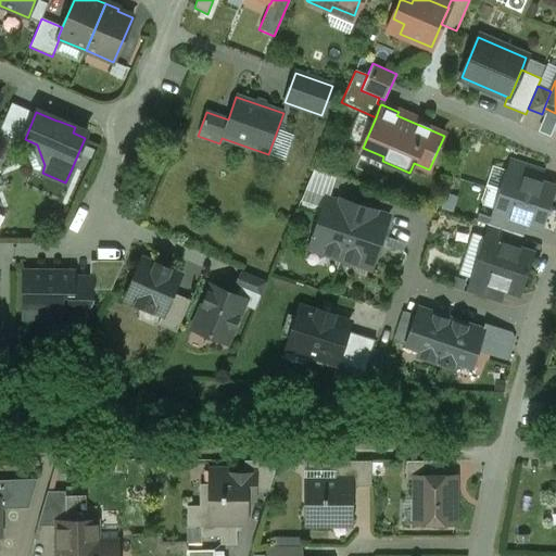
[(15,128),(3,123),(0,129),(0,135),(11,139),(15,128)]
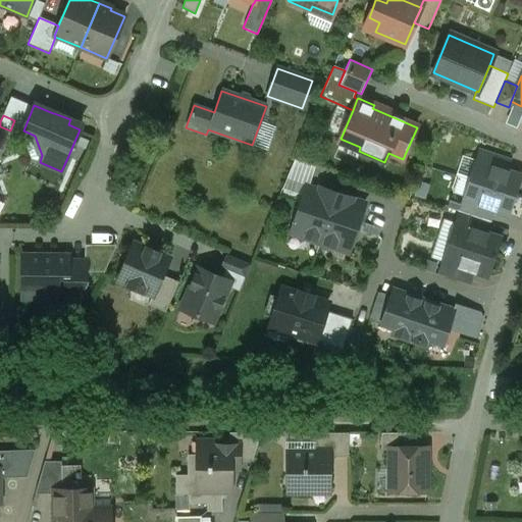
[(512,160),(479,150),(475,162),(508,172),(512,160)]
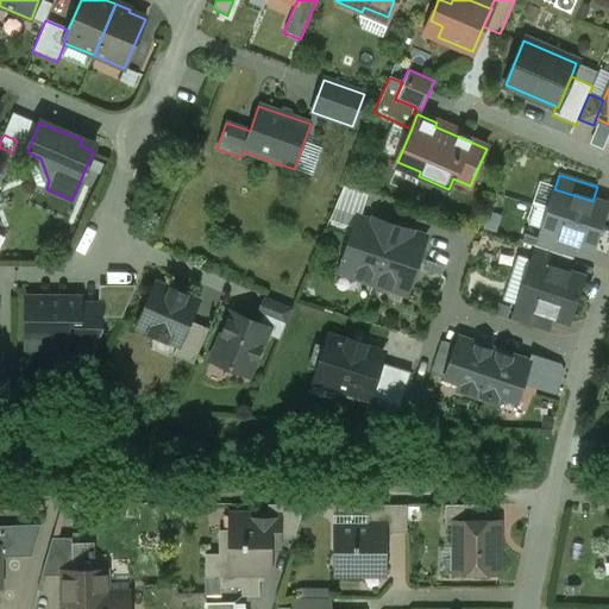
[(592,201),(554,189),(547,212),(601,228),(608,206),(592,201)]
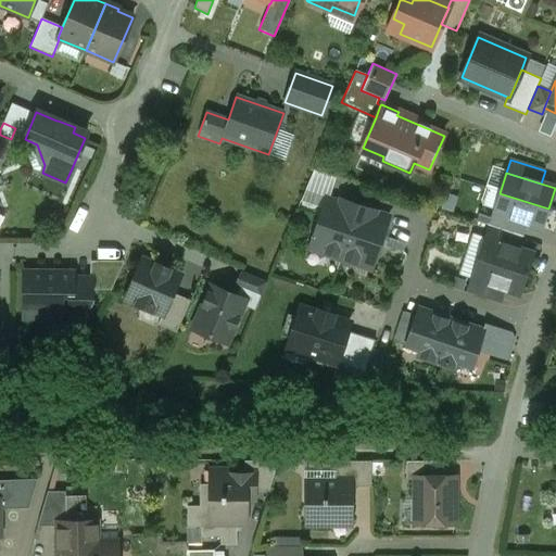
[(548,209),(500,193),(493,214),(527,225),(541,229),(548,209)]
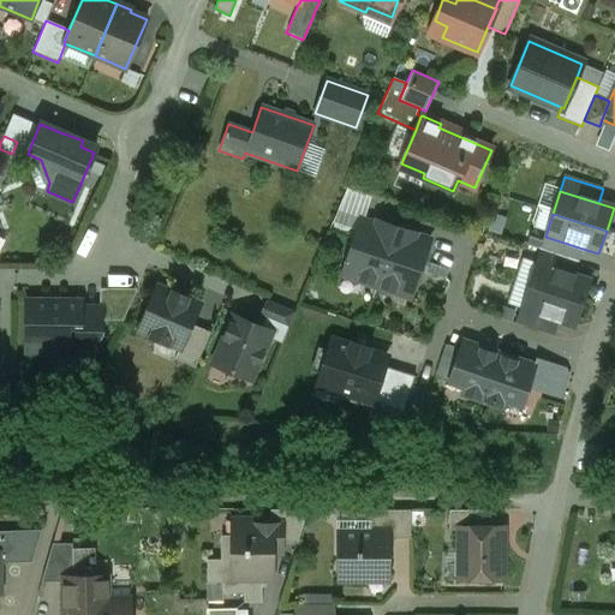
[(376,225),(360,219),(342,274),(376,285),(395,227),(377,221),(376,225)]
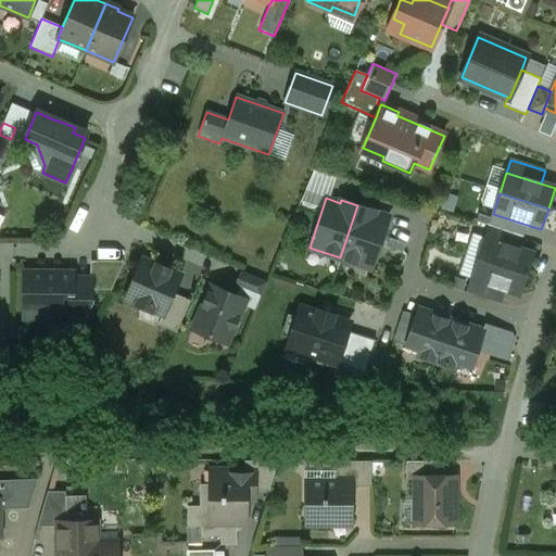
[(357,205),(340,257),(371,268),(388,218),(374,214),(375,211),(357,205)]
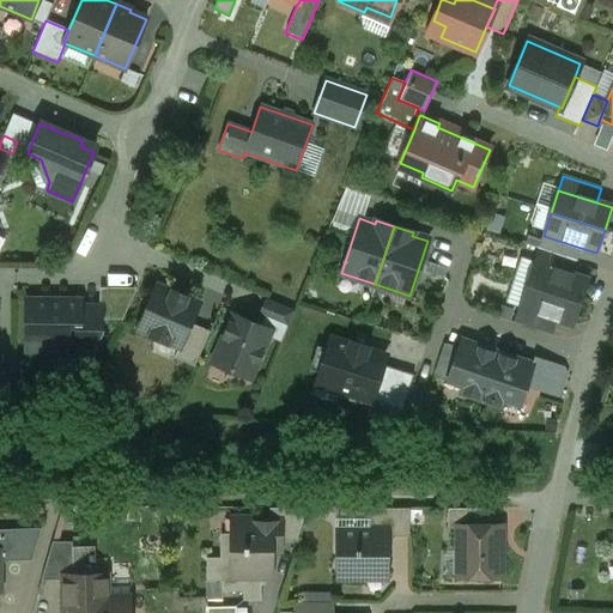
[(0,255),(2,256),(10,237),(0,232),(0,255)]
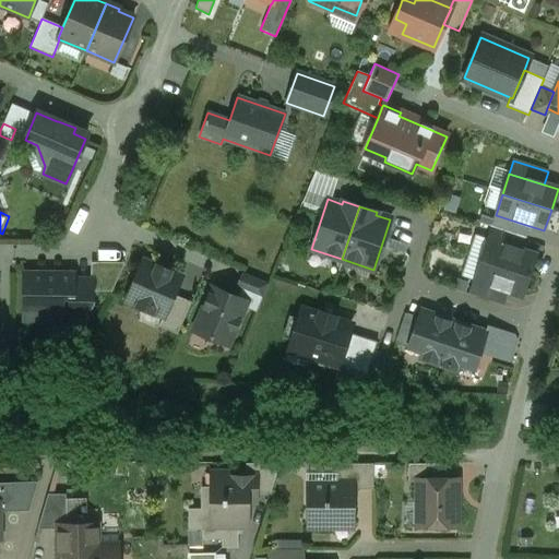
[(530,226),(496,215),(494,219),(491,226),(490,226),(490,227),(525,239),(530,226)]
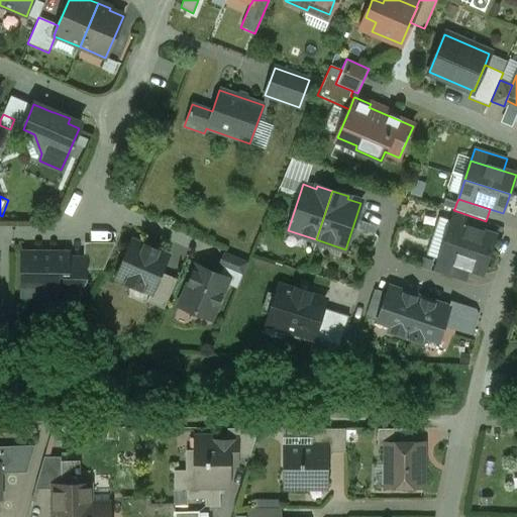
[(456,203),(445,200),(442,206),(453,210),(453,209),(454,209),(456,203)]
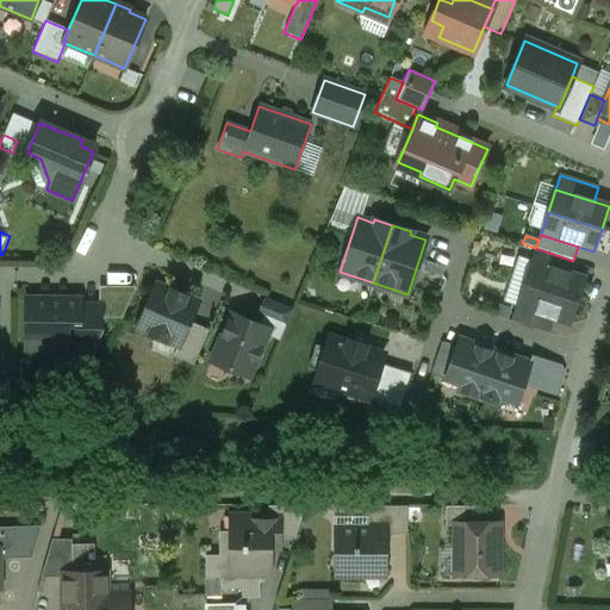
[(573,261),(535,248),(534,253),(537,254),(534,262),(560,271),(565,259),(573,261)]
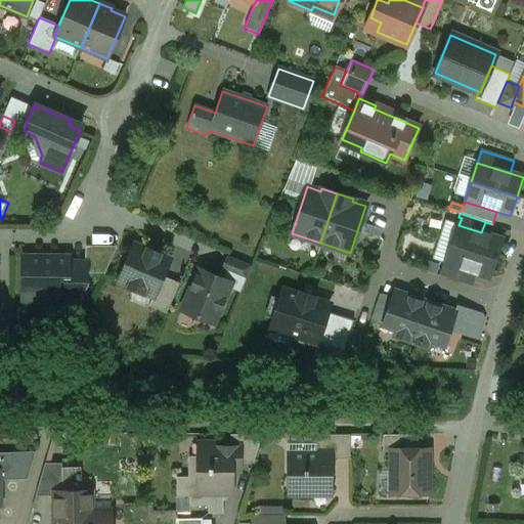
[(459,225),(456,224),(450,244),(495,259),(503,239),(481,232),(459,225)]
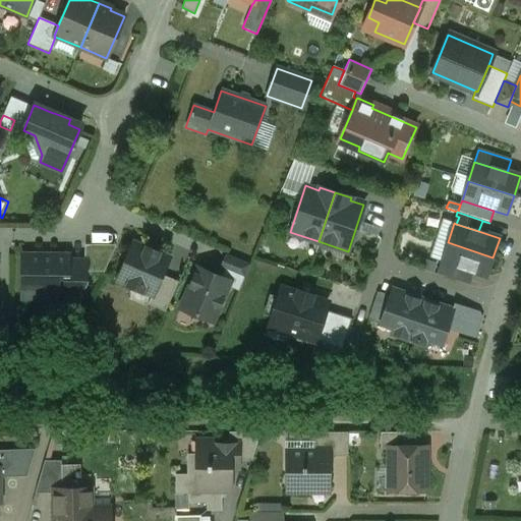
[(133,242),(117,280),(152,295),(153,296),(162,275),(169,258),(158,253),(159,251),(157,251),(148,248),(149,247),(147,246),(146,248),(133,242)]
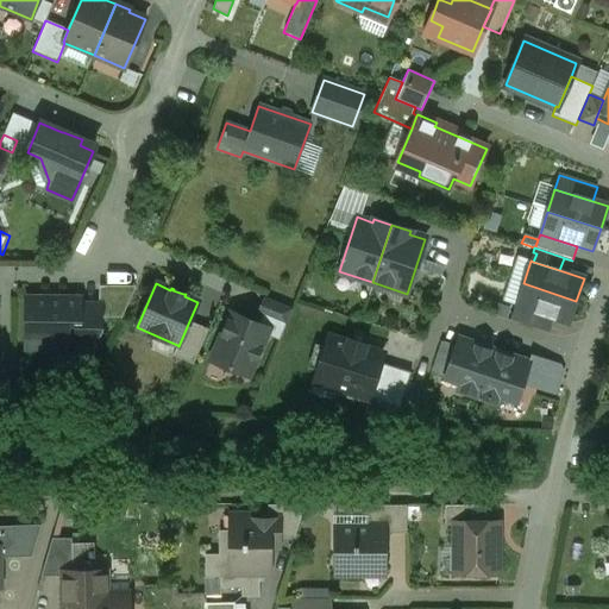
[(576,301),(523,283),(516,306),(527,309),(553,319),(569,324),(576,301)]
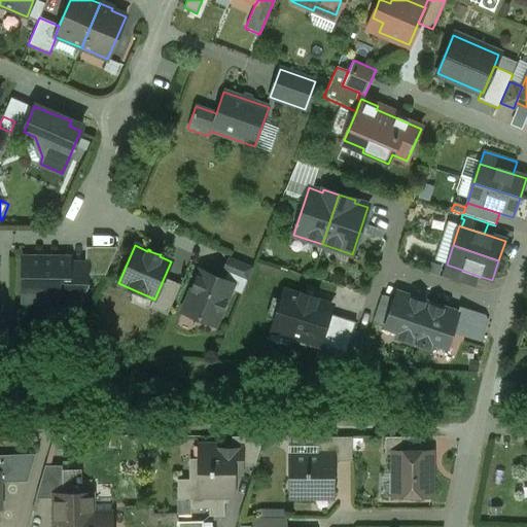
[(252,268),(230,257),(223,272),(226,273),(247,281),(252,268)]
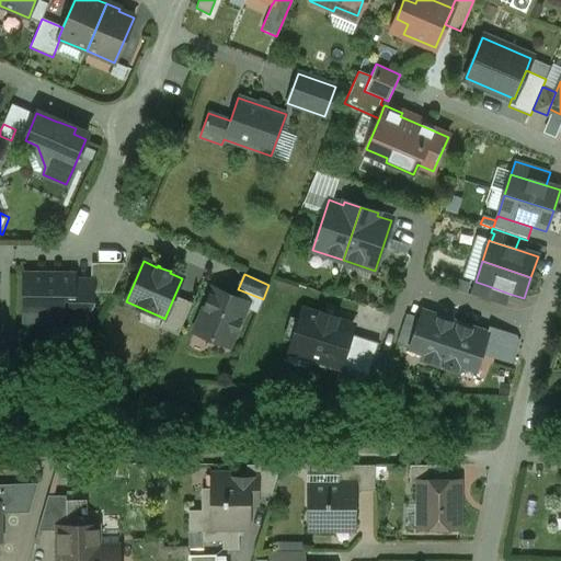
[(72,276),(24,275),(24,322),(30,322),(30,321),(52,321),(52,313),(71,313),(72,313),(72,282),(72,276)]
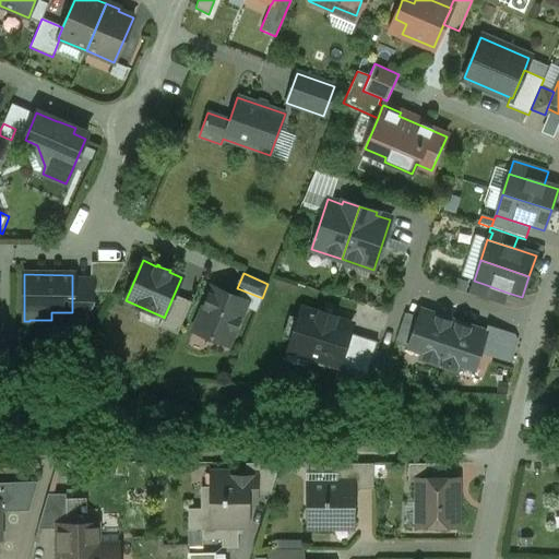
[(92,281),(72,281),(72,312),(71,312),(70,319),(84,319),(91,299),(92,281)]
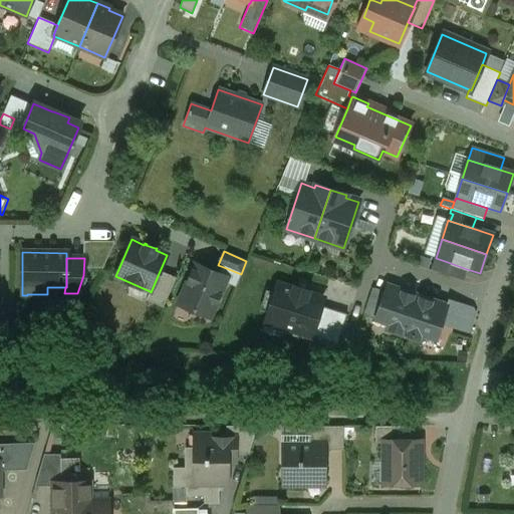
[(445,261),(436,258),(432,271),(441,274),(445,261)]
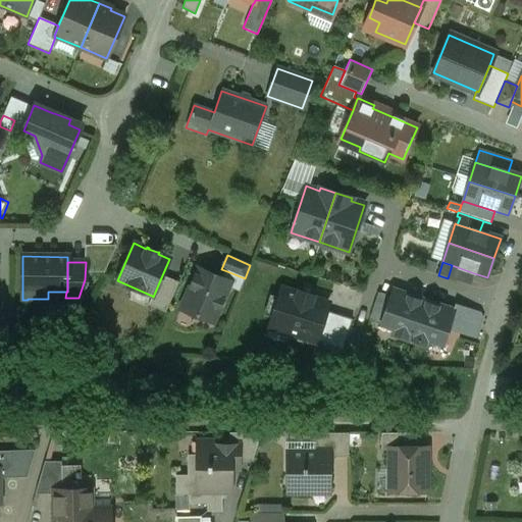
[(474,273),(452,265),(448,278),(470,285),(474,273)]
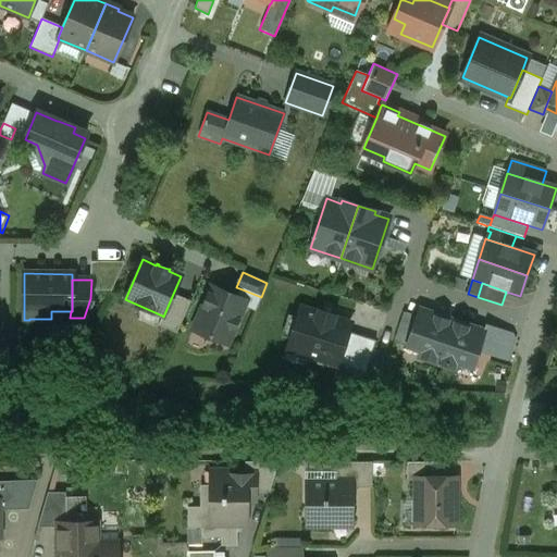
[(236,296),(211,286),(193,330),(227,344),(243,307),(245,300),(236,296)]
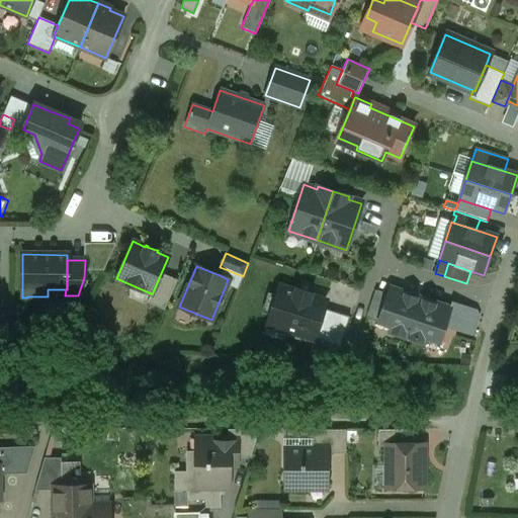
[(243,276),(223,268),(220,275),(228,279),(226,285),(237,289),(243,276)]
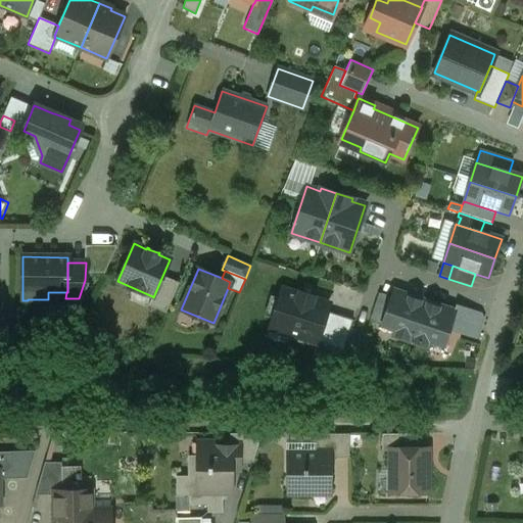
[(162,276),(153,297),(152,296),(148,305),(165,313),(179,283),(162,276)]
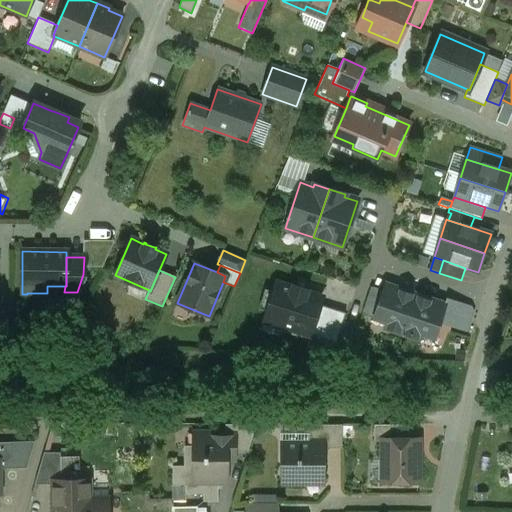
[(292,288),(277,283),(265,321),(309,335),(310,334),(319,305),(321,297),(307,293),(307,290),(292,285),(292,288)]
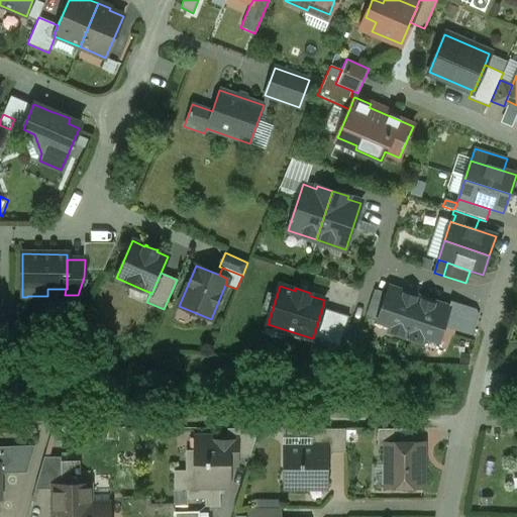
[(419,297),(389,287),(377,320),(390,325),(388,331),(406,337),(419,297)]
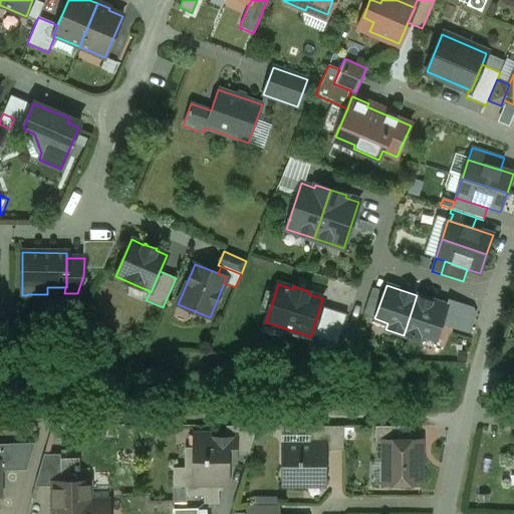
[(446,305),(417,295),(404,335),(422,341),(424,335),(436,339),(442,323),(447,306),(446,305)]
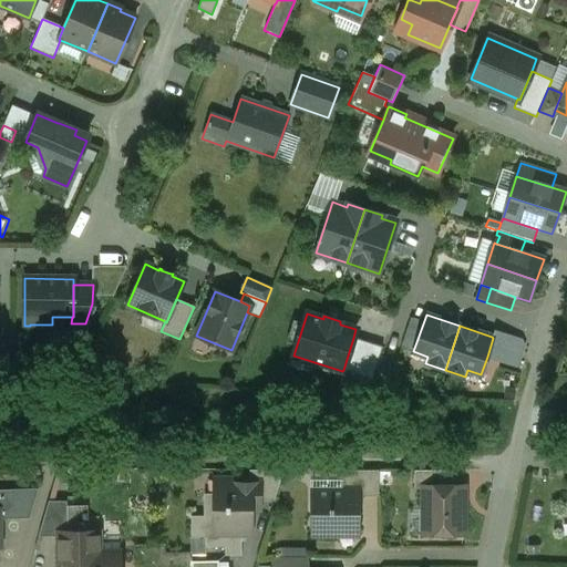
[(512,337),(494,331),(492,337),(493,338),(487,357),(504,362),(512,337)]
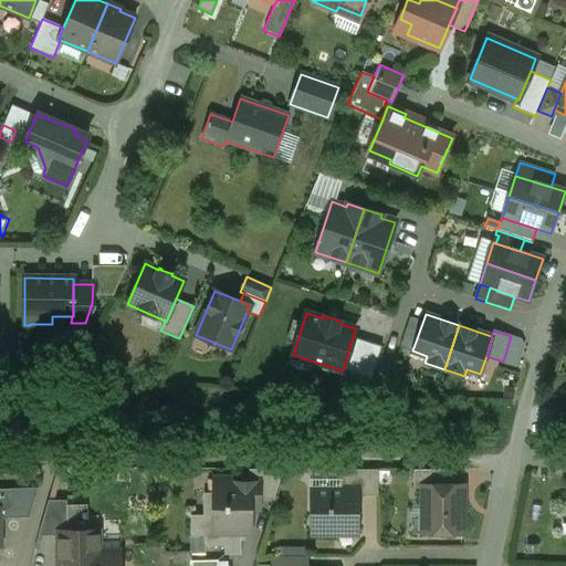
[(381,346),(353,337),(343,369),(371,378),(381,346)]
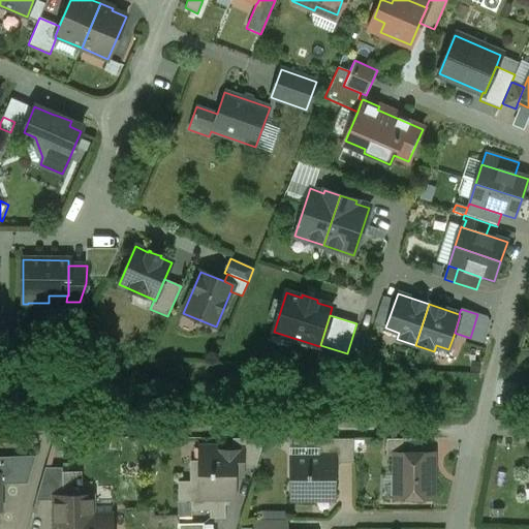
[(223,447),(207,447),(207,452),(205,452),(205,462),(192,462),(189,465),(189,483),(178,483),(178,502),(191,502),(191,511),(210,511),(209,519),(224,520),(224,499),(234,499),(234,469),(242,469),(242,468),(255,468),(263,439),(232,439),(232,452),(223,452),(223,447)]
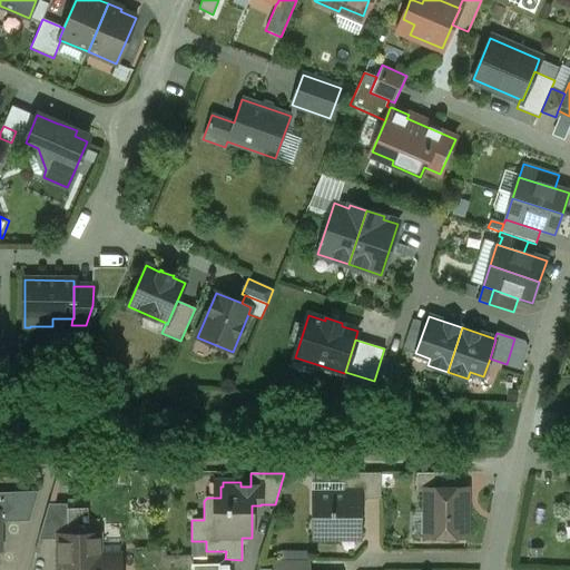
[(380,473),(341,473),(341,493),(359,493),(359,500),(380,500),(380,473)]
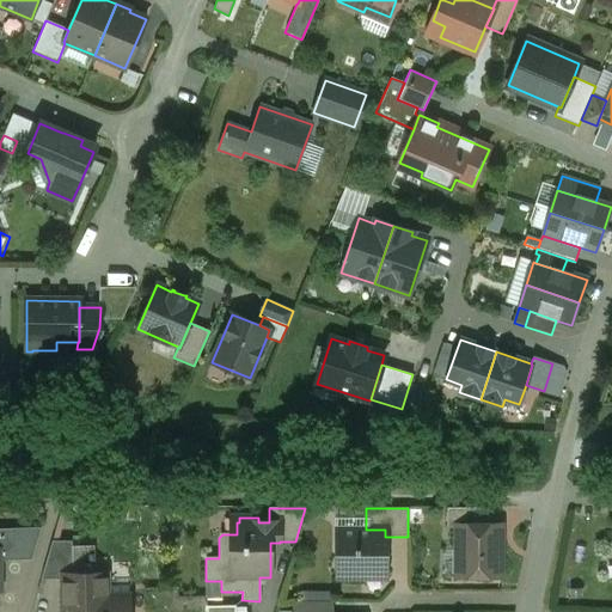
[(489,508),(446,508),(446,527),(456,527),(456,526),(489,526),(489,508)]
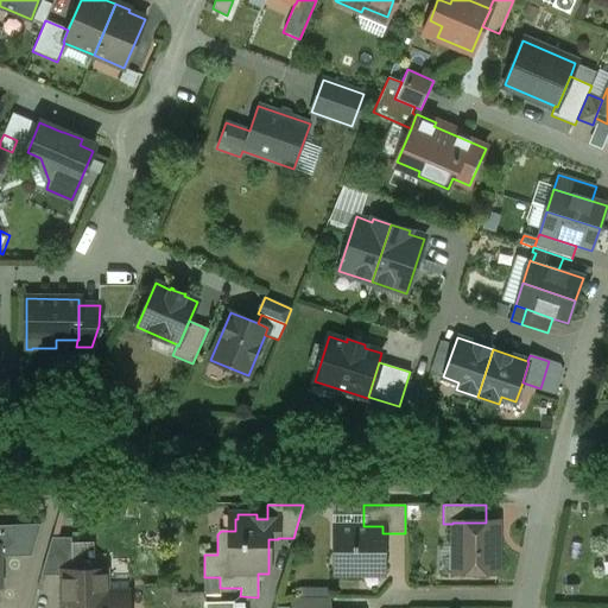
[(486,523),(453,523),(453,524),(453,572),(495,572),(495,552),(498,550),(498,540),(495,538),(495,523),(486,523)]
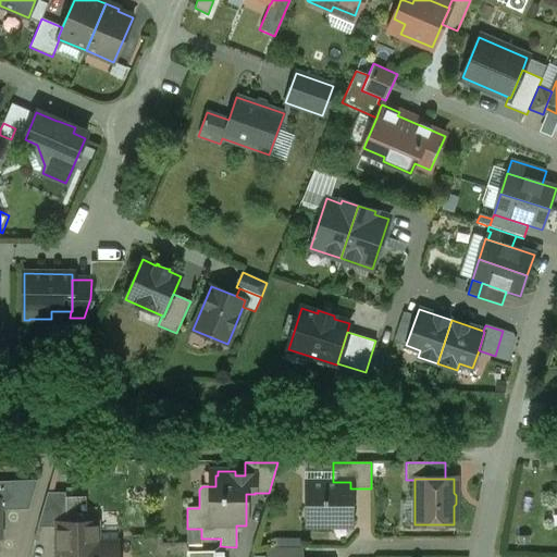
[(36,481),(0,482),(0,510),(28,510),(37,481),(36,481)]
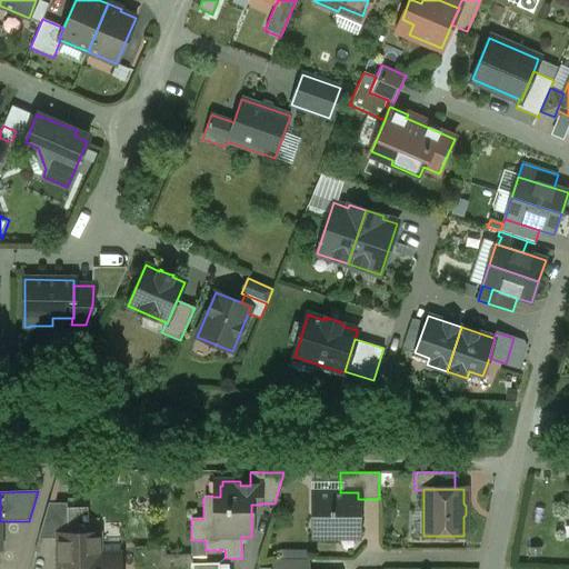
[(340,492),(312,493),(312,538),(358,538),(358,499),(358,492),(340,492)]
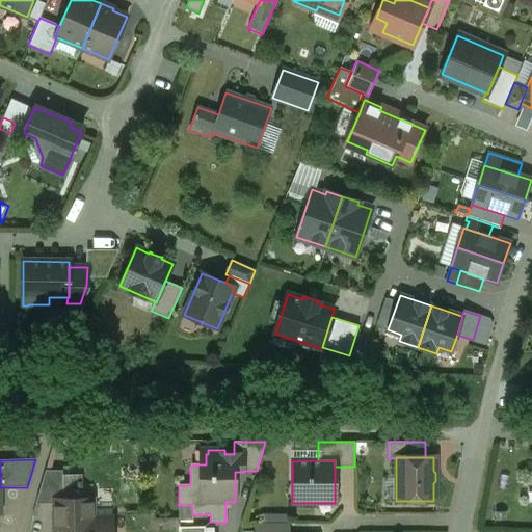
[(62,472),(45,471),(35,504),(54,504),(54,501),(62,501),(62,472)]
